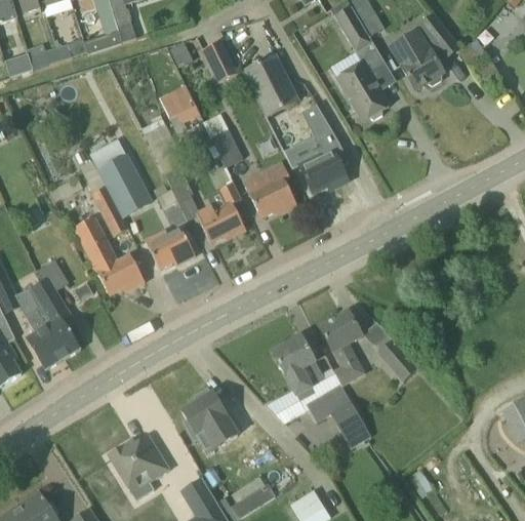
[(0,0),(0,23),(18,17),(17,15),(16,15),(10,0),(0,0)]
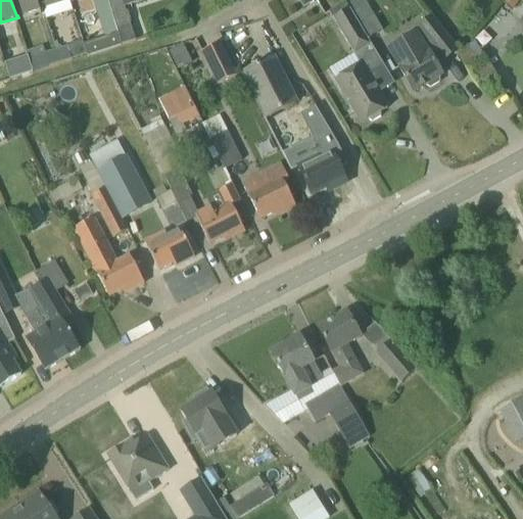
[(10,0),(16,15),(17,15),(40,8),(37,0),(10,0)]
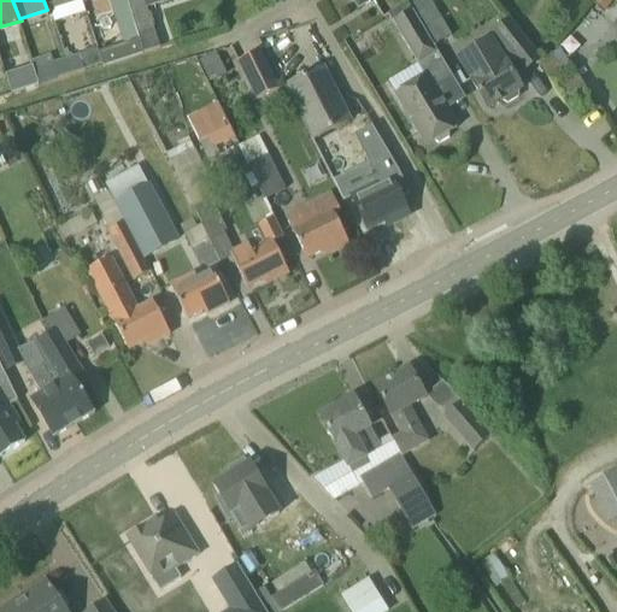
[(127,0),(139,35),(144,51),(160,45),(147,5),(162,0),(127,0)]
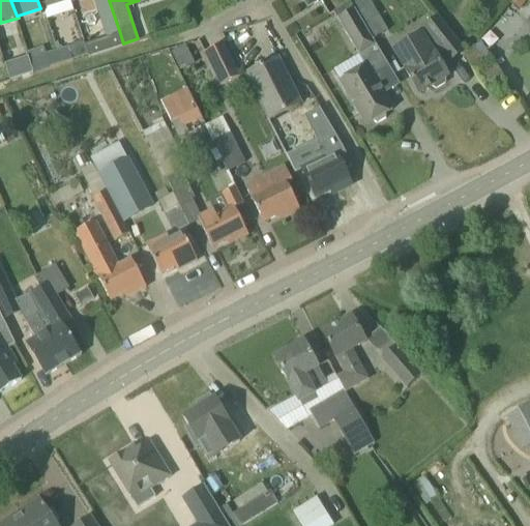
[(365,10),(371,0),(350,0),(354,5),(359,15),(365,10)]
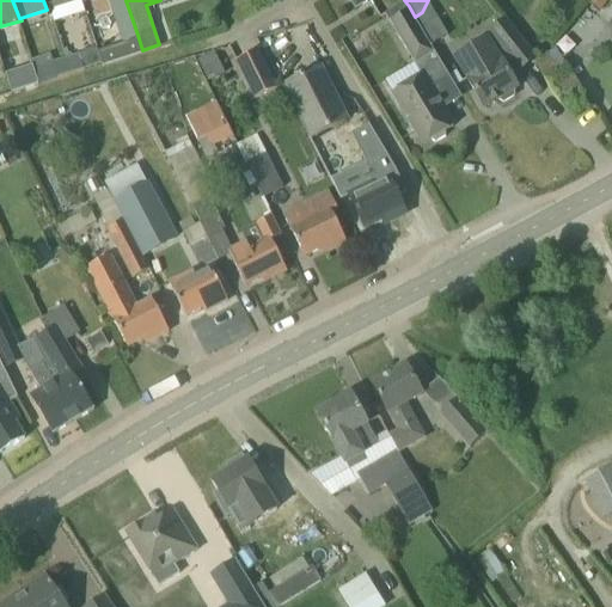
[(389,18),(415,61),(435,49),(415,17),(409,6),(389,18)]
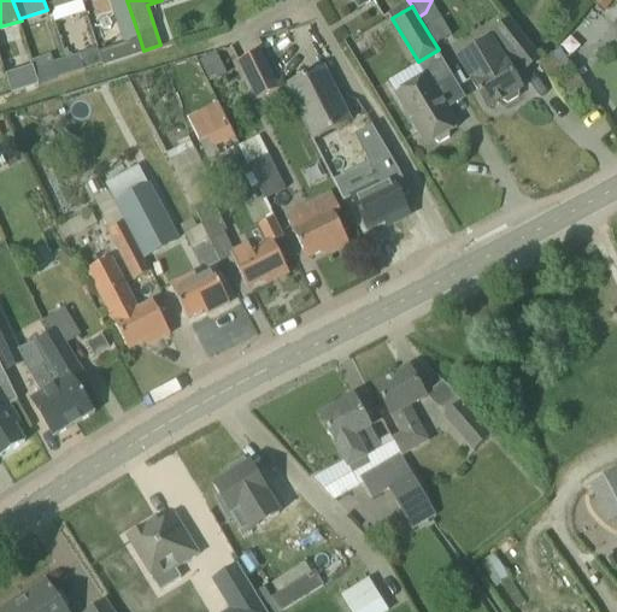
[(492,29),(522,69),(540,54),(509,16),(492,29)]
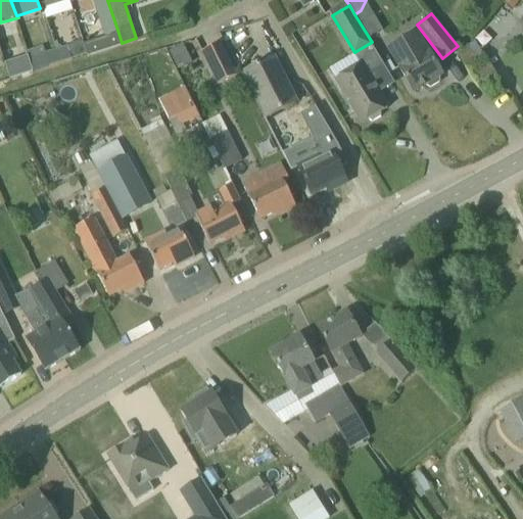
[(122,43),(117,30),(84,41),(87,53),(122,43)]
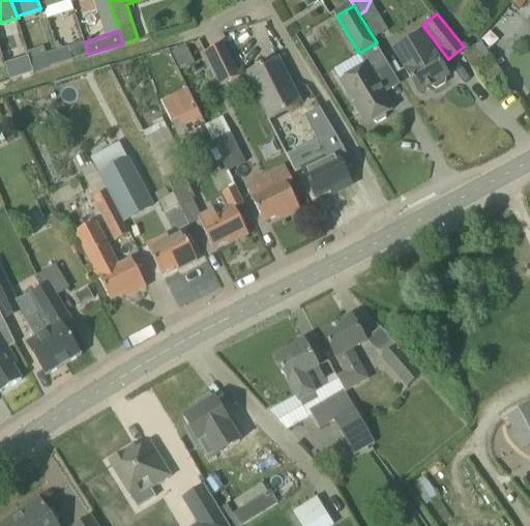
[(392,47),(409,72),(419,90),(431,84),(436,86),(445,81),(445,76),(447,74),(421,30),(392,47)]
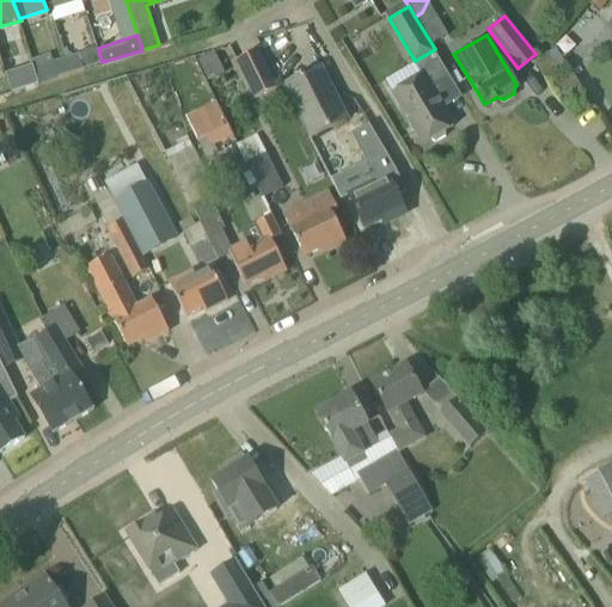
[(196,55),(208,78),(225,68),(213,46),(196,55)]
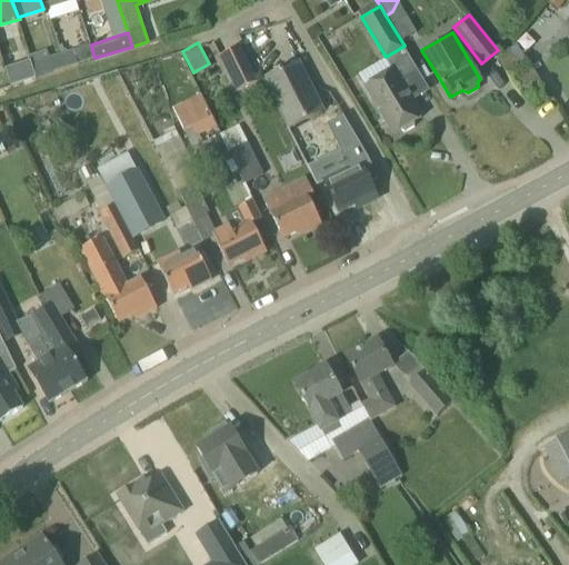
[(501,51),(513,73),(529,66),(517,42),(501,51)]
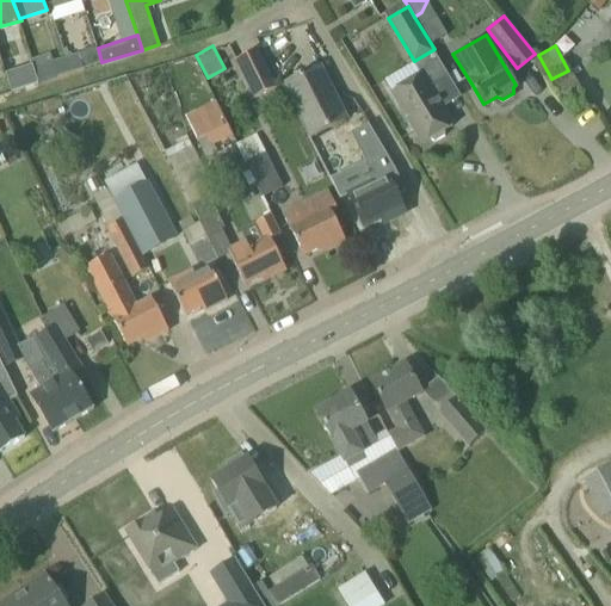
[(276,85),(257,47),(236,57),(254,96),(276,85)]
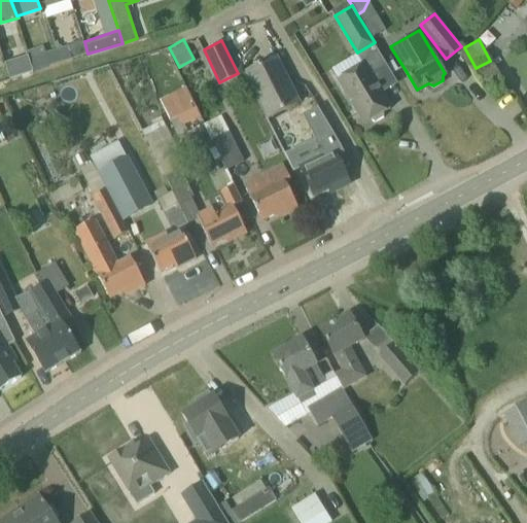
[(68,43),(60,46),(64,60),(72,58),(68,43)]
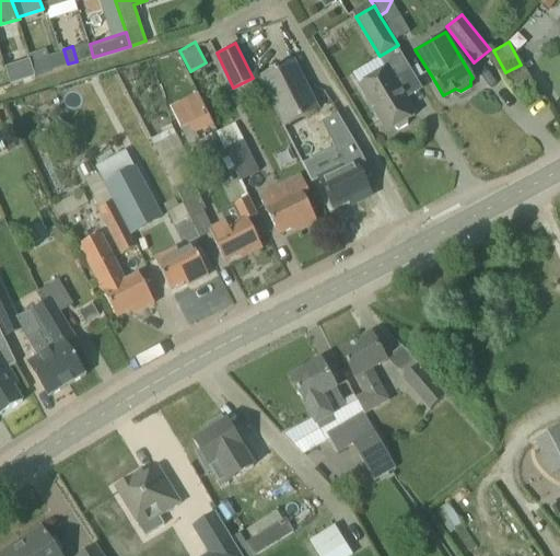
[(28,53),(30,57),(31,56),(36,73),(68,64),(63,49),(48,54),(47,47),(28,53)]
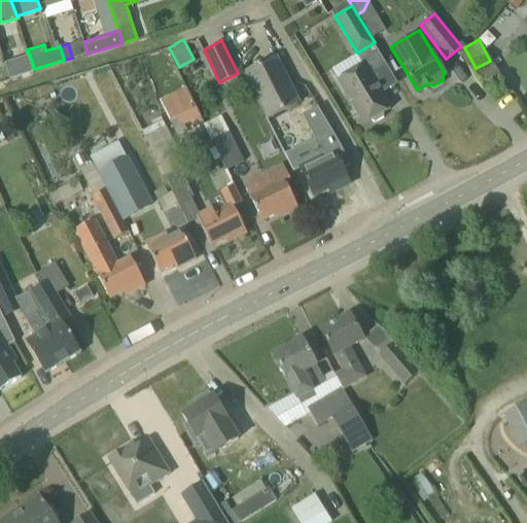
[(29,53),(28,54),(4,61),(10,77),(34,69),(29,53)]
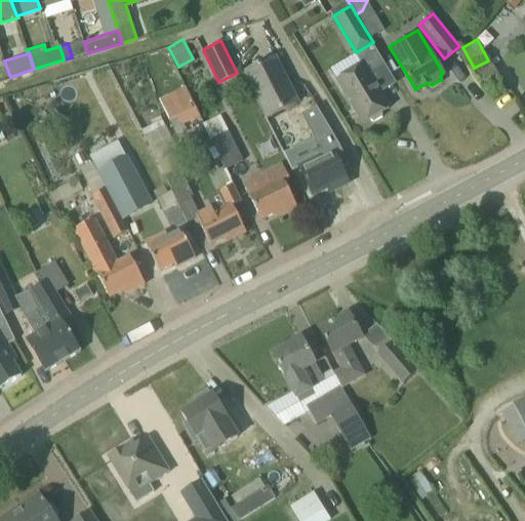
[(276,54),(242,71),(266,117),(284,107),(298,99),(276,54)]
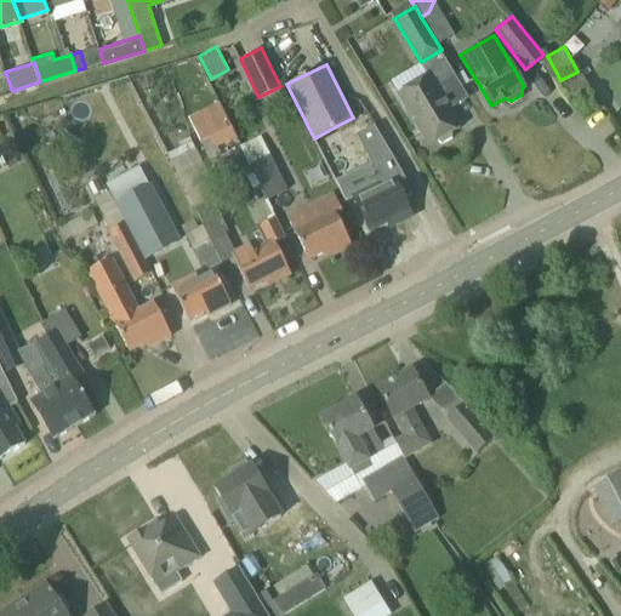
[(409,84),(398,91),(408,108),(428,143),(437,138),(442,142),(453,135),(451,130),(460,125),(444,100),(449,97),(442,85),(433,70),(409,84)]
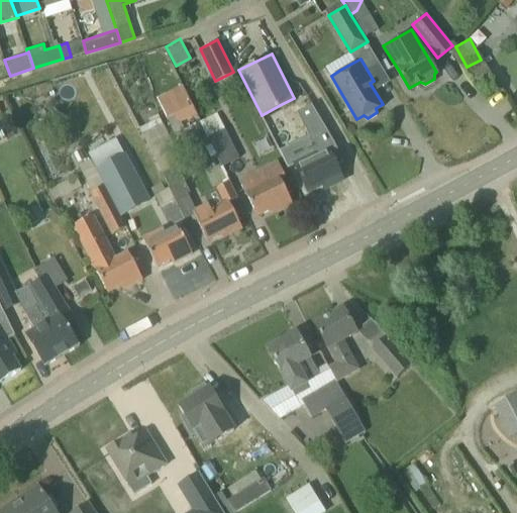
[(175,113),(179,122),(198,113),(183,83),(157,96),(167,117),(175,113)]
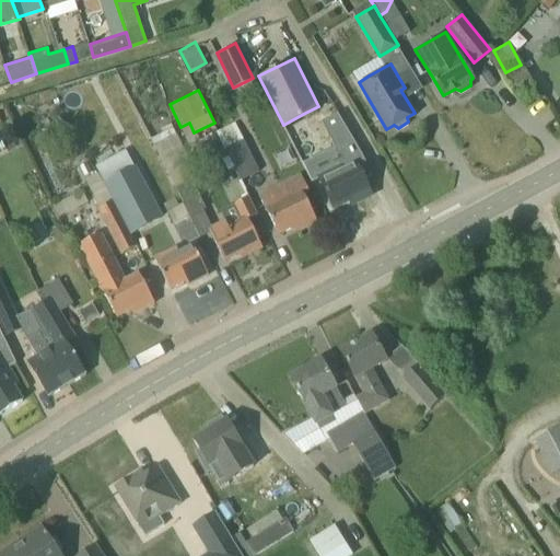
[(329,166),(317,172),(319,175),(333,205),(354,195),(358,198),(371,192),(364,176),(372,173),(362,152),(337,112),(322,119),(336,149),(338,148),(343,159),(329,166)]
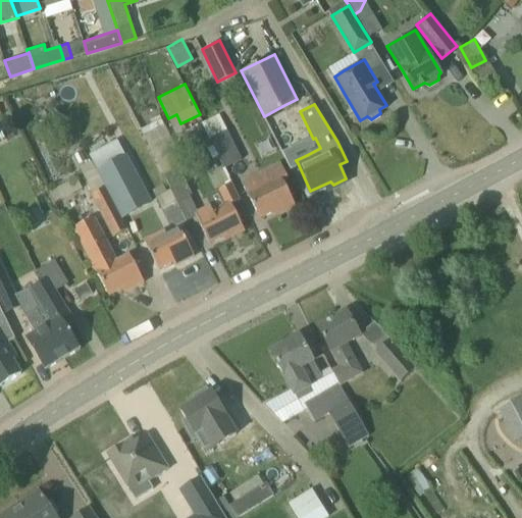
[(219,110),(201,118),(208,134),(225,125),(219,110)]
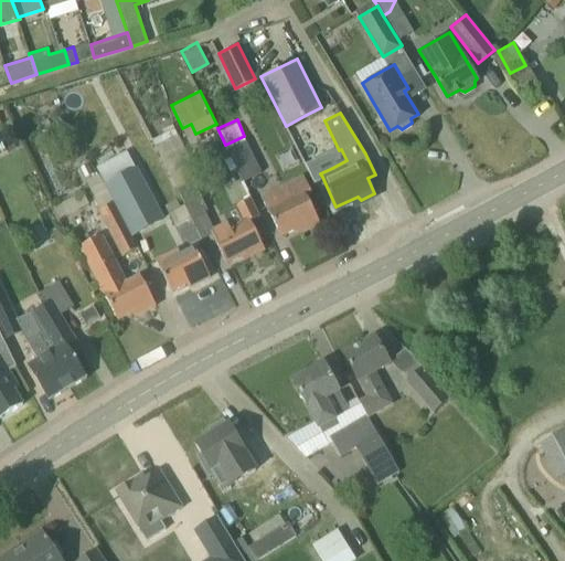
[(153,128),(161,160),(172,157),(172,159),(184,157),(177,124),(153,128)]
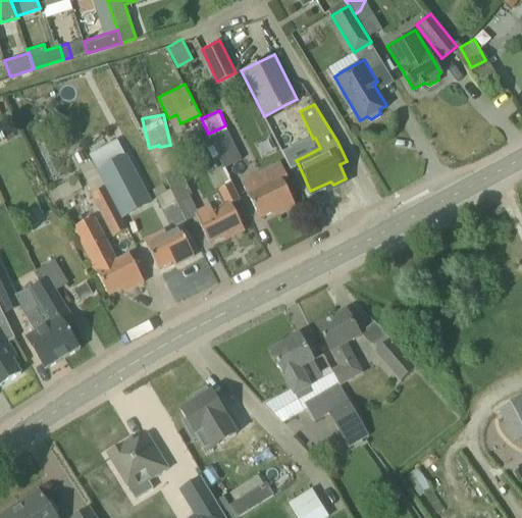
[(210,137),(224,166),(242,157),(227,128),(210,137)]
